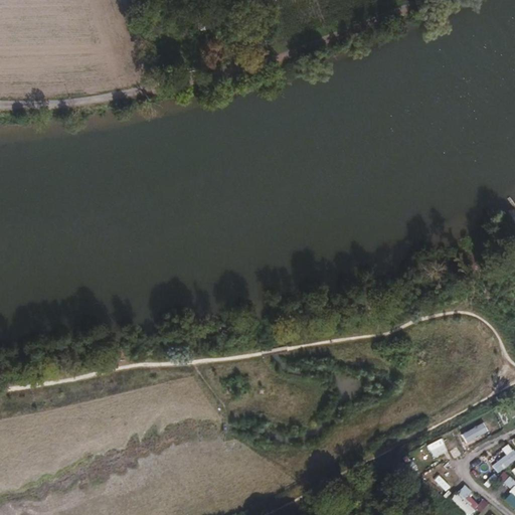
[(259,39),(258,30),(238,34),(241,42),(259,39)]
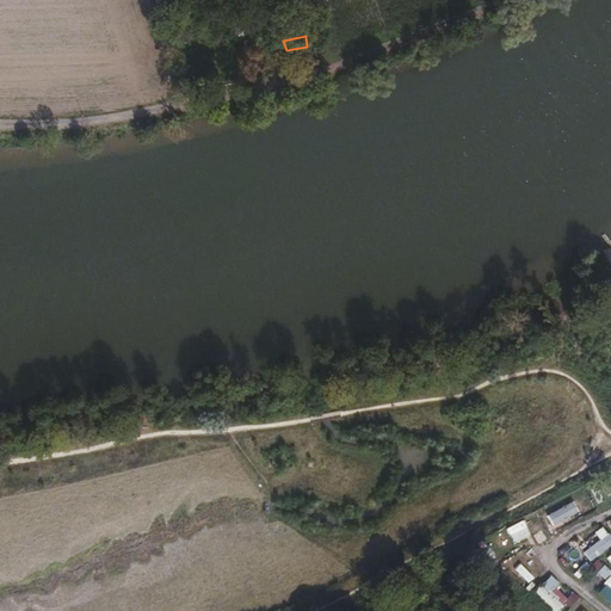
[(563,501),(544,507),(550,523),(562,519),(559,508),(565,507),(563,501)]
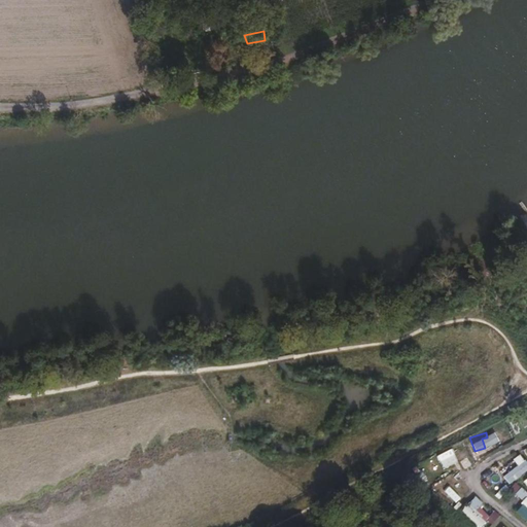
[(452,450),(437,455),(444,469),(458,463),(452,450)]
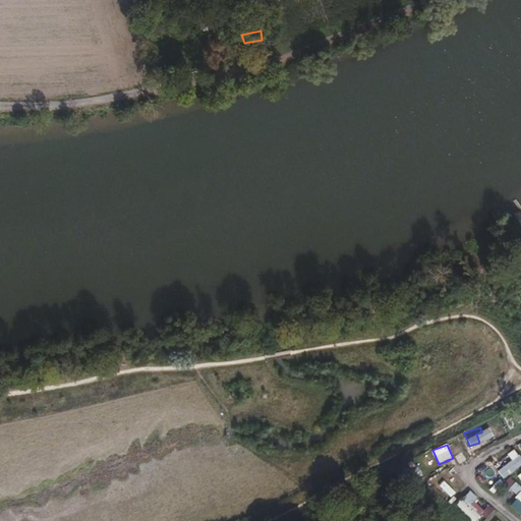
[(515,466),(520,462),(520,447),(509,454),(515,466)]
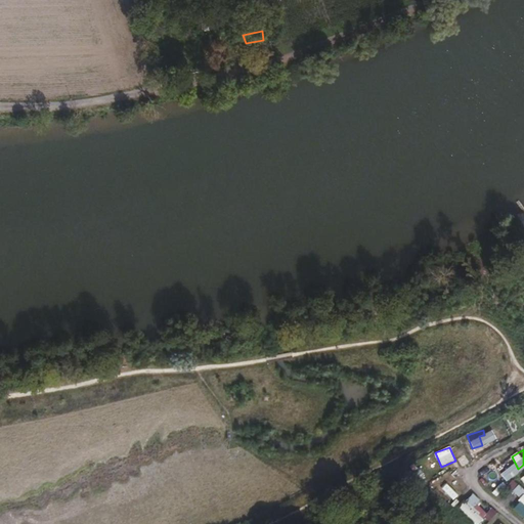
[(444,478),(434,488),(448,501),(459,491),(444,478)]
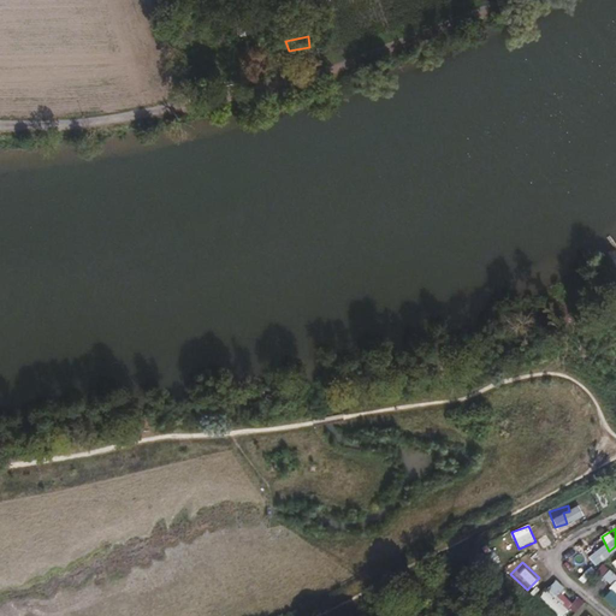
[(609,585),(615,576),(615,575),(610,570),(602,579),(609,585)]
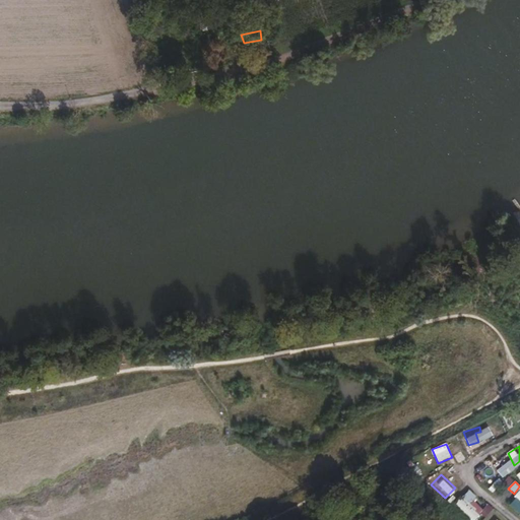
[(455,504),(471,519),(475,519),(480,514),(485,519),(494,510),(488,504),(482,509),(473,501),(477,498),(468,490),(455,504)]
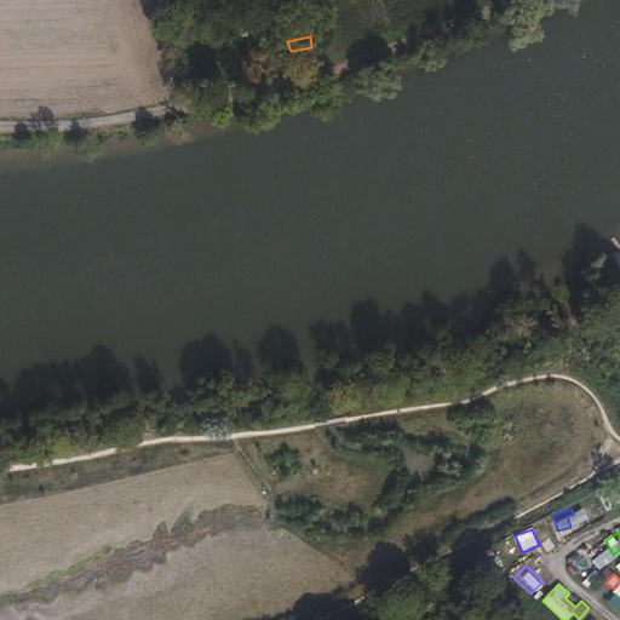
[(619,586),(618,586),(608,600),(619,607),(619,586)]
